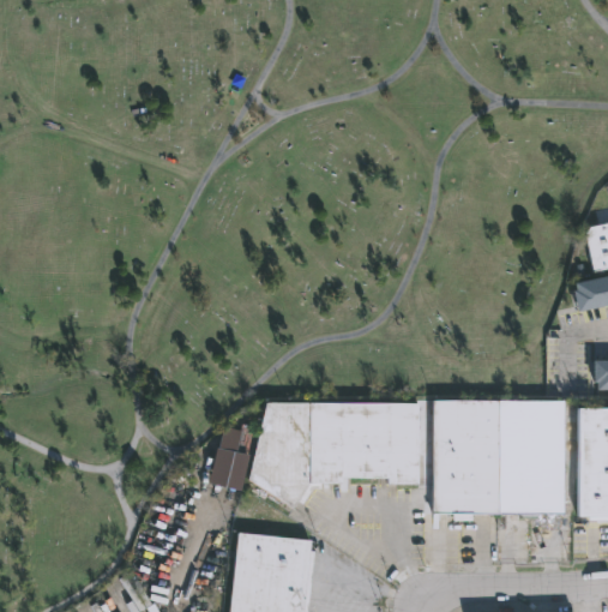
[(607,267),(597,269),(590,232),(594,225),(607,221),(607,267)]
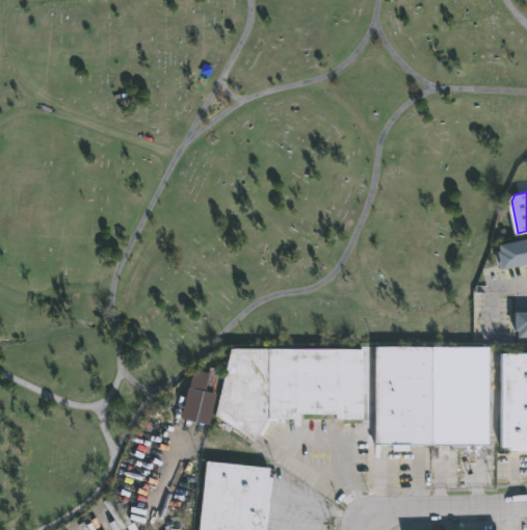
[(526,337),(519,337),(519,330),(516,330),(516,312),(526,312),(526,263),(502,269),(499,252),(501,252),(500,244),(526,238),(526,337)]
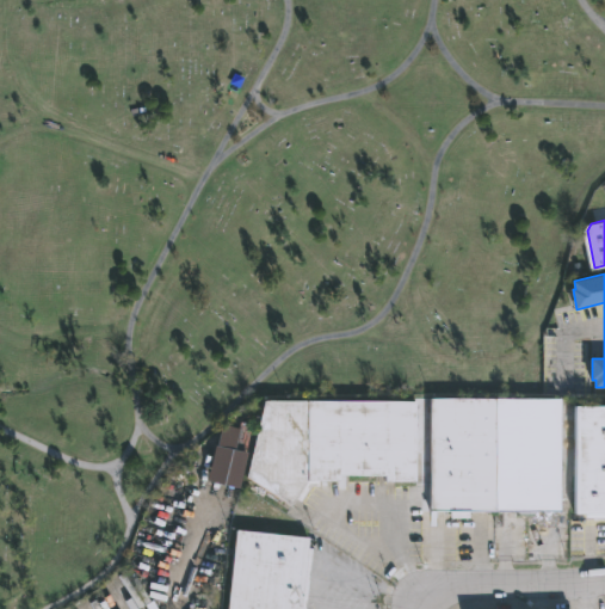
[(562,508),(538,508),(538,512),(523,512),(523,508),(471,506),(471,515),(454,515),(454,509),(431,508),(431,398),(562,399),(562,508)]
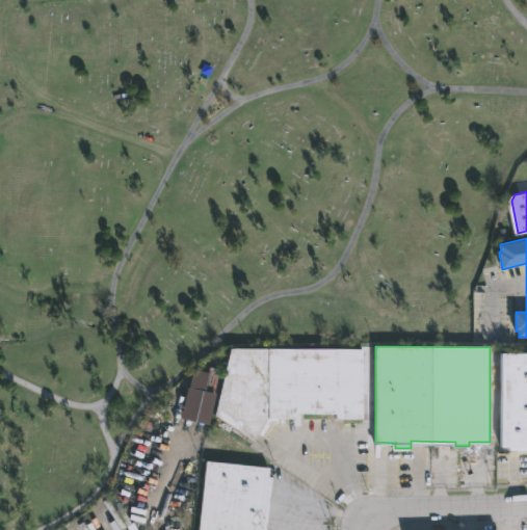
[(364,349),(364,416),(337,416),(337,412),(297,411),(297,415),(269,416),(274,421),(265,433),(260,430),(256,438),(236,426),(233,432),(220,424),(224,420),(216,416),(231,348),(364,349)]
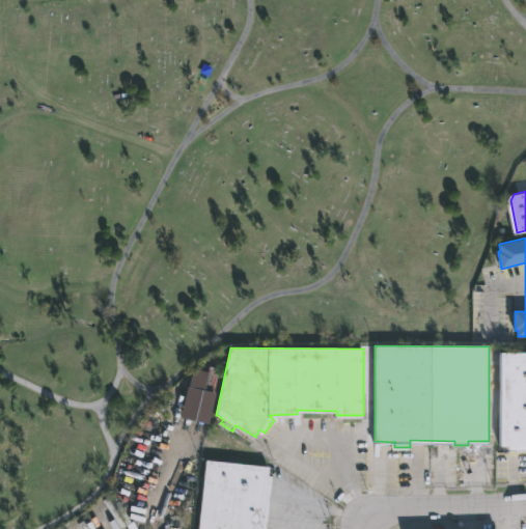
[(525,446),(510,446),(510,443),(502,443),(502,354),(525,353),(525,446)]
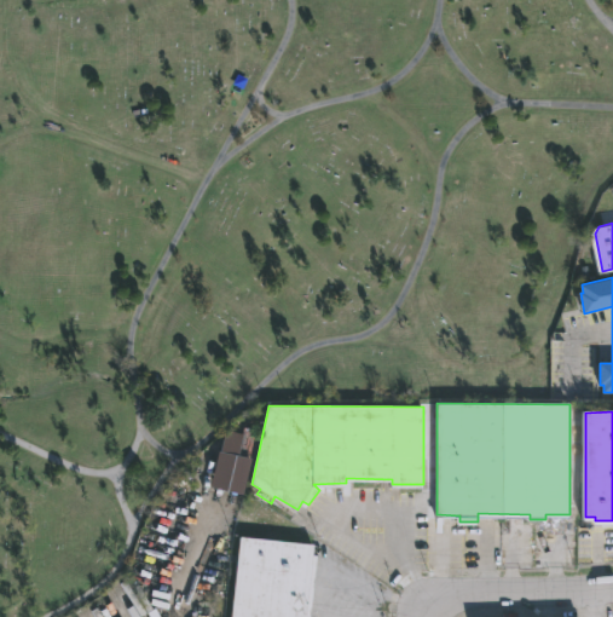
[(319,552),(311,616),(231,616),(241,534),(314,541),(313,552),(319,552)]
